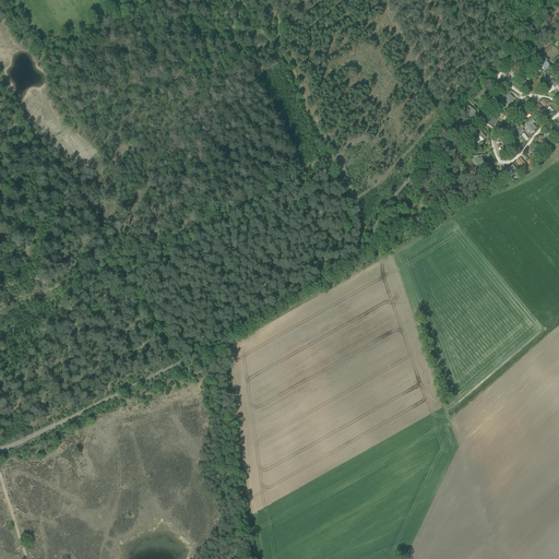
[(534,48),(526,40),(520,47),(525,52),(526,51),(530,54),(534,48)]
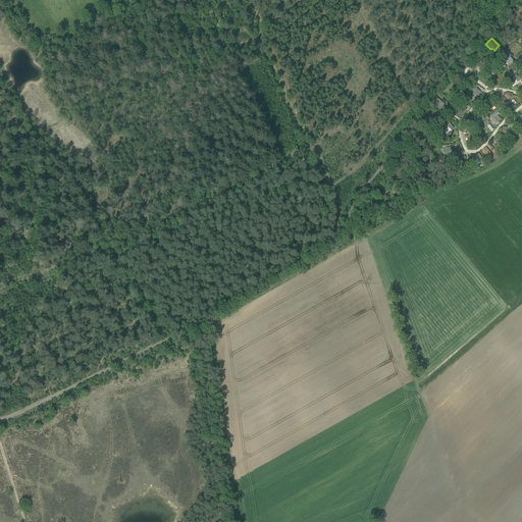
[(514,61),(510,57),(511,56),(508,53),(505,55),(506,57),(501,60),(505,64),(506,63),(508,65),(514,61)]
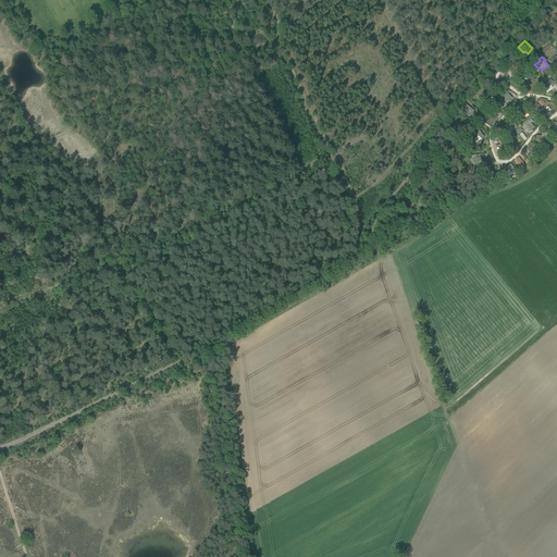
[(496,67),(490,77),(496,81),(498,77),(496,75),(500,71),(496,67)]
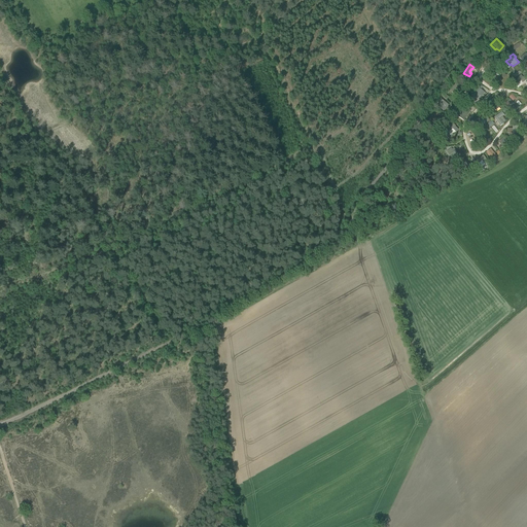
[(498,79),(502,73),(496,68),(489,78),(493,81),(495,77),(498,79)]
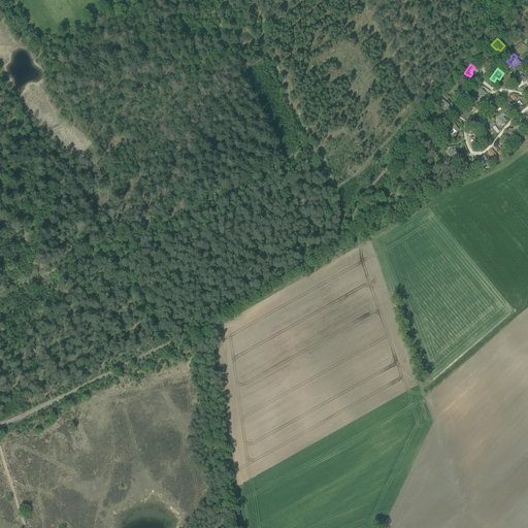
[(522,75),(514,84),(516,86),(522,81),(524,84),(527,79),(527,76),(527,75),(524,78),(522,75)]
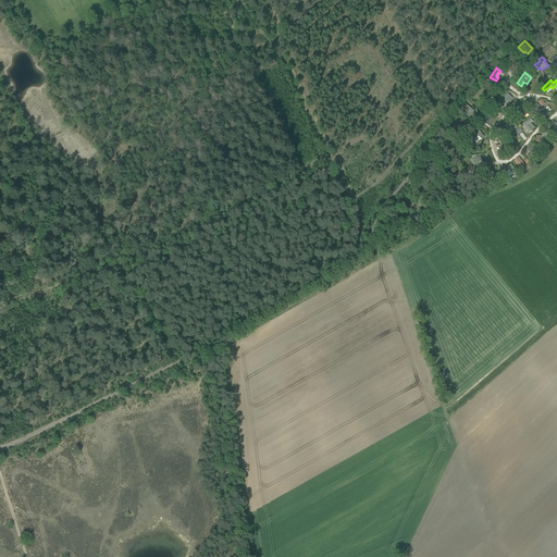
[(482,87),(475,95),(478,97),(484,89),(482,87)]
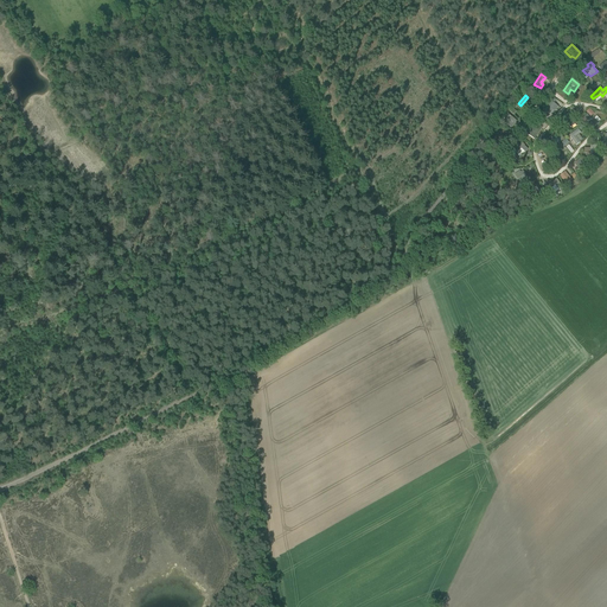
[(551,102),(544,110),(545,112),(548,113),(549,113),(551,110),(556,104),(553,102),(551,102)]
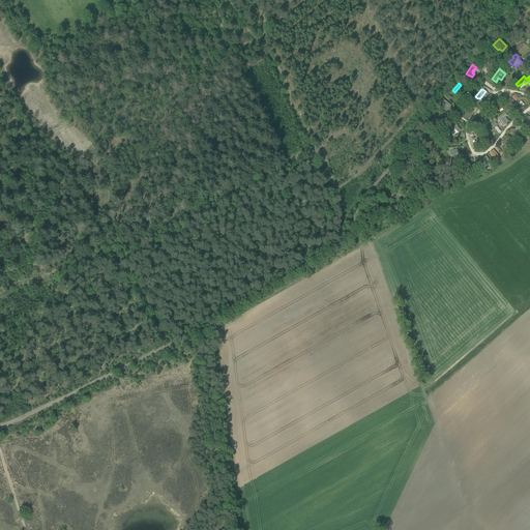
[(502,109),(496,99),(490,104),(496,112),(496,113),(502,109)]
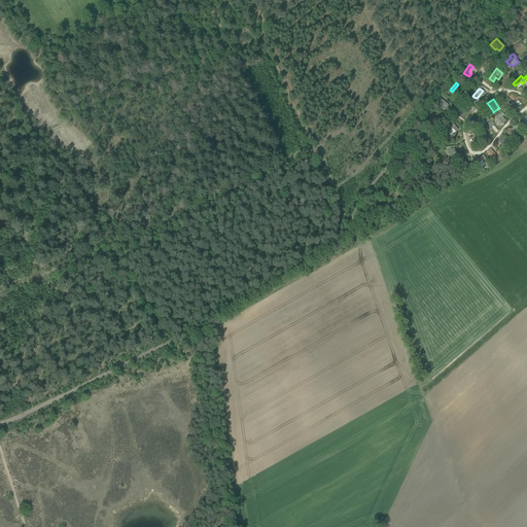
[(506,101),(503,105),(512,113),(513,112),(514,111),(516,110),(519,107),(516,102),(514,104),(513,103),(510,99),(507,101),(506,101)]
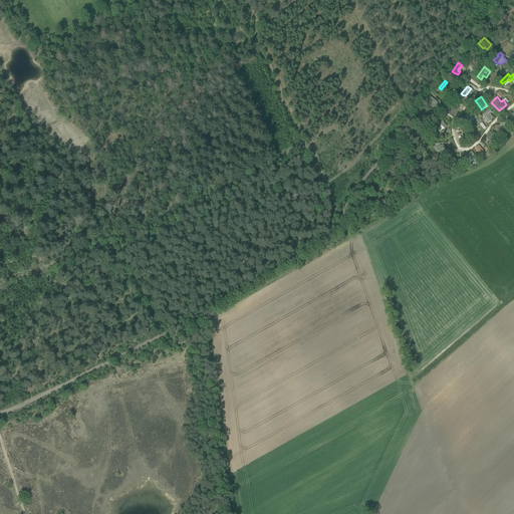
[(433,109),(438,103),(431,97),(426,103),(433,109)]
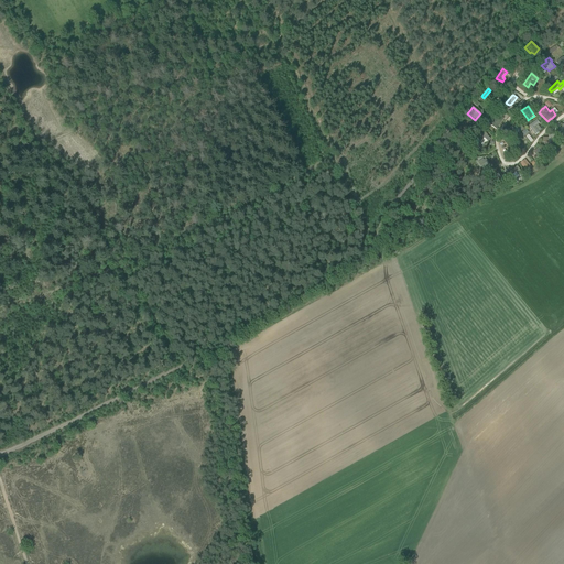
[(505,119),(498,115),(491,126),(497,130),(505,119)]
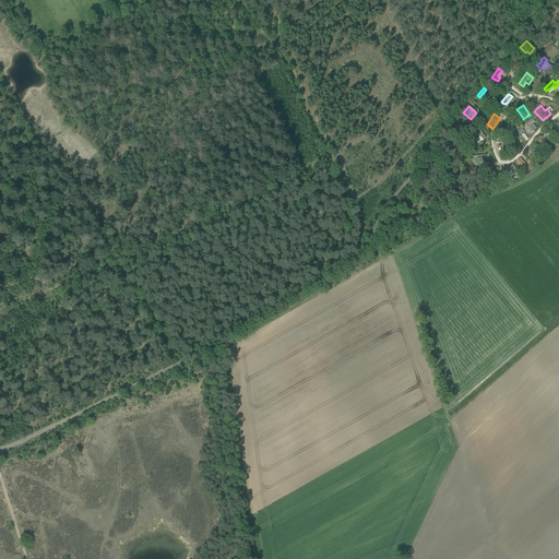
[(531,126),(535,122),(532,118),(524,125),(531,133),(534,131),(531,126)]
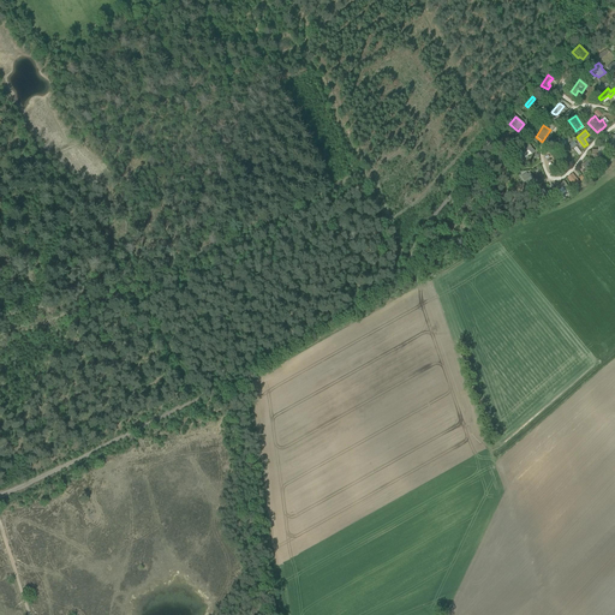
[(557,144),(563,139),(567,144),(572,141),(566,132),(554,141),(557,144)]
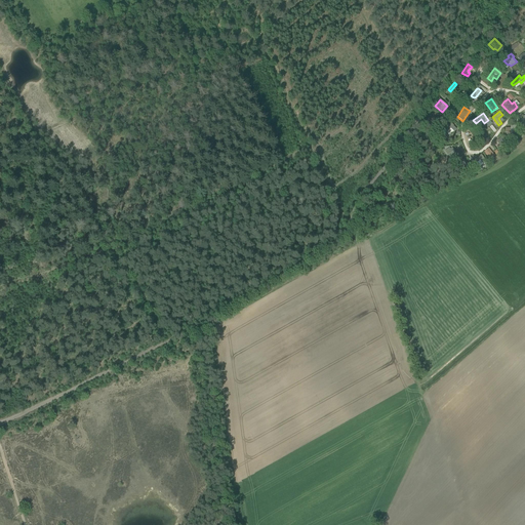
[(451,123),(443,131),(446,133),(447,132),(449,135),(453,131),(453,132),(456,129),(453,126),(454,126),(452,123),(451,123)]
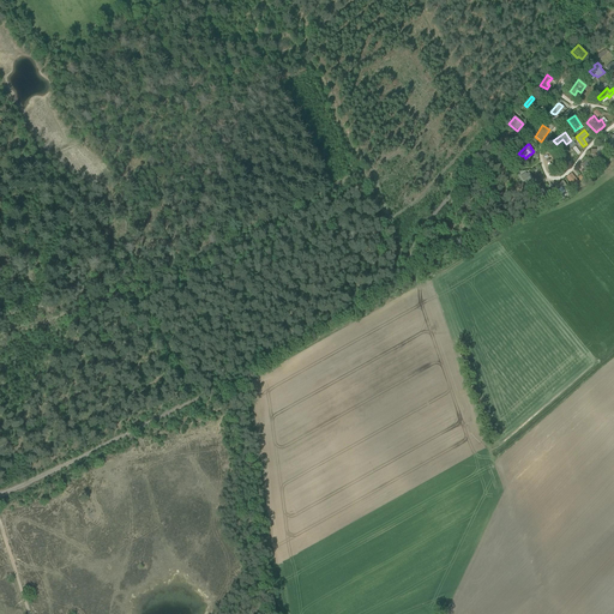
[(463,170),(471,161),(469,158),(461,168),(463,170)]
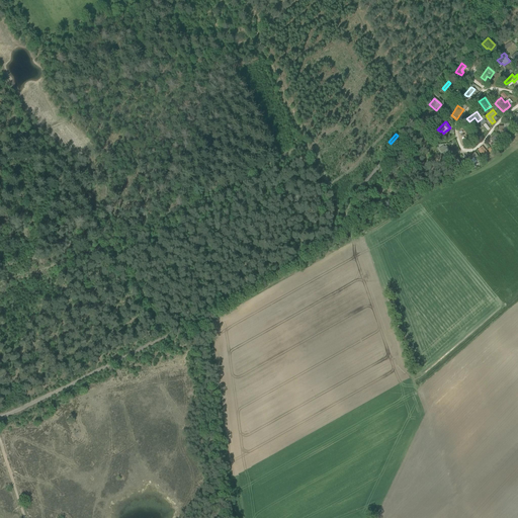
[(503,145),(495,136),(490,141),(494,145),(495,144),(499,148),(503,145)]
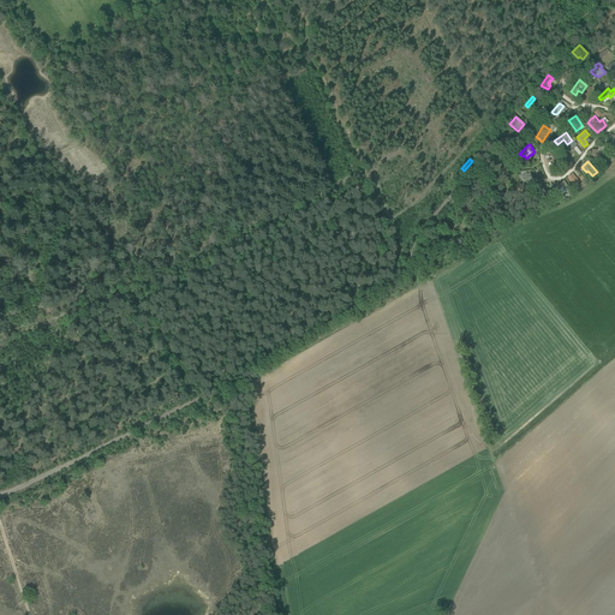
[(579,183),(572,173),(567,178),(573,186),(579,183)]
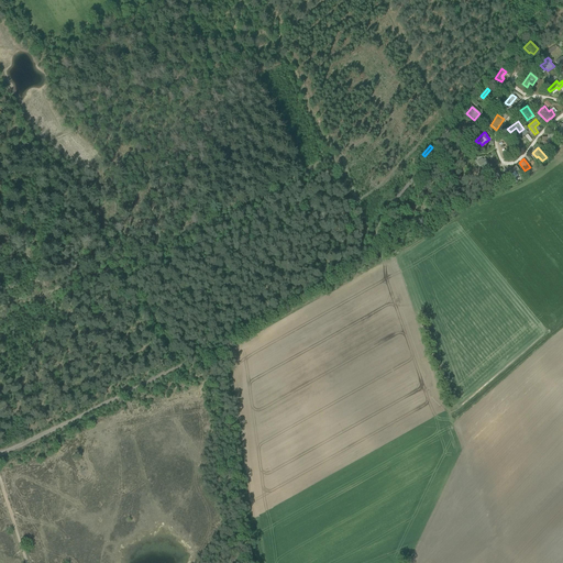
[(489,169),(484,161),(483,159),(477,163),(485,173),(489,169)]
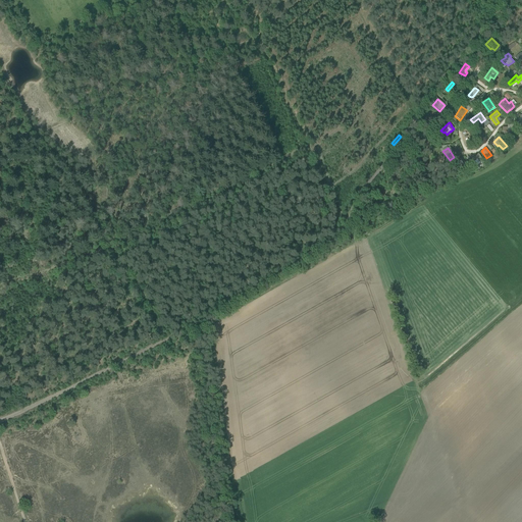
[(473,162),(477,159),(480,163),(483,161),(478,154),(471,158),(473,162)]
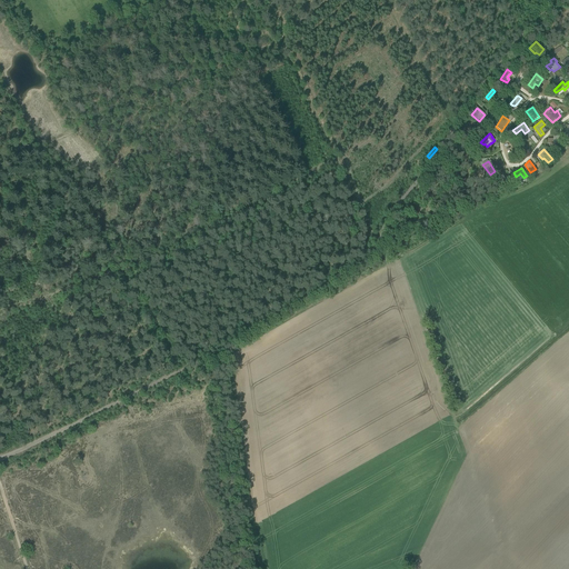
[(510,181),(505,172),(499,177),(503,185),(510,181)]
